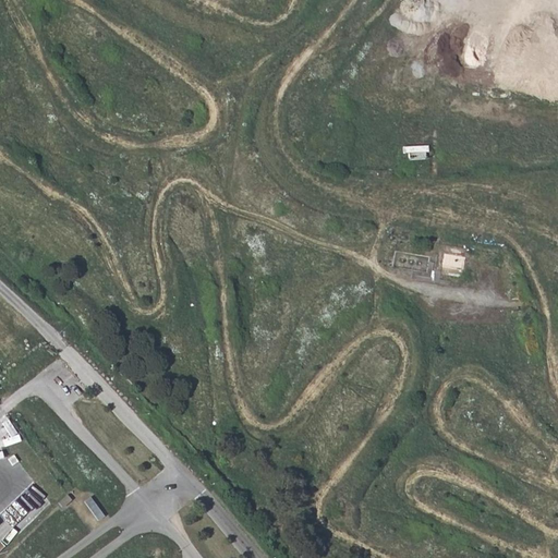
[(456,23),(453,29),(436,25),(429,52),(461,60),(470,26),(456,23)]
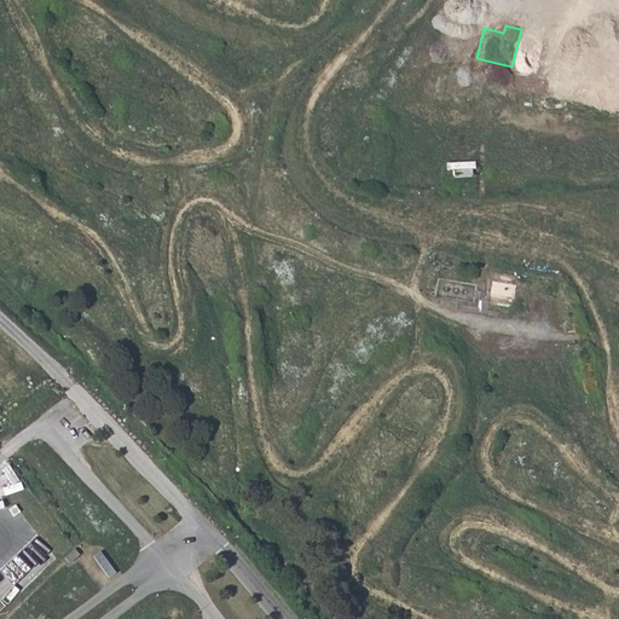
[(447,161),(449,178),(479,175),(478,158),(447,161)]
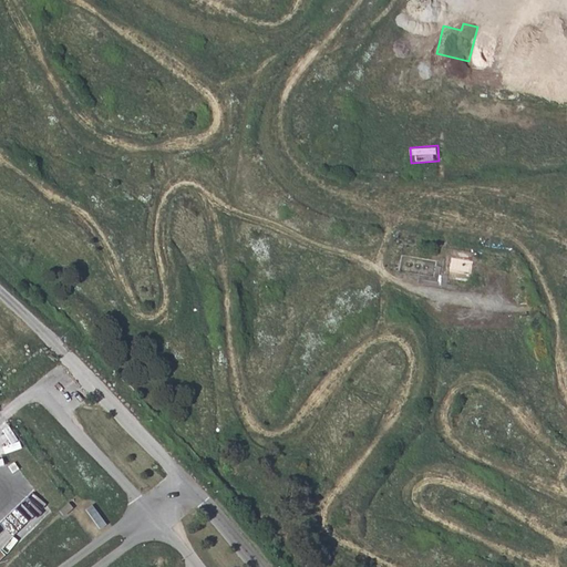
[(474,275),(476,250),(452,248),(450,272),(474,275)]
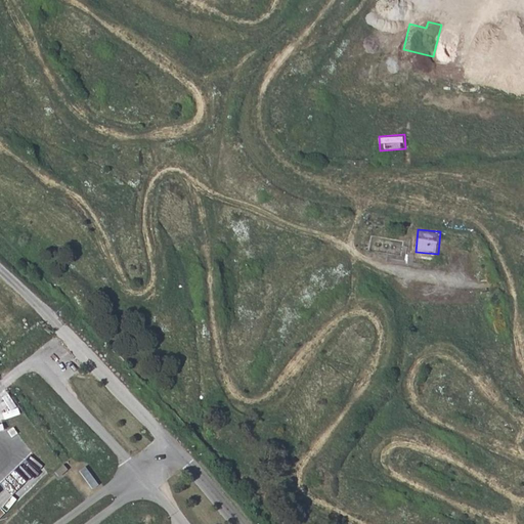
[(73,466),(69,462),(61,467),(66,472),(73,466)]
